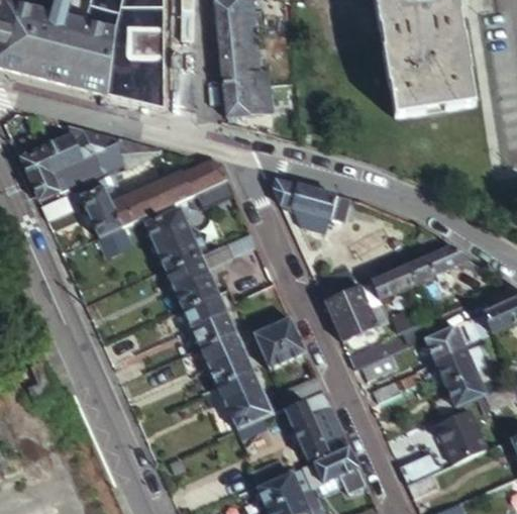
[(6,0),(3,10),(34,19),(38,6),(17,0),(6,0)]
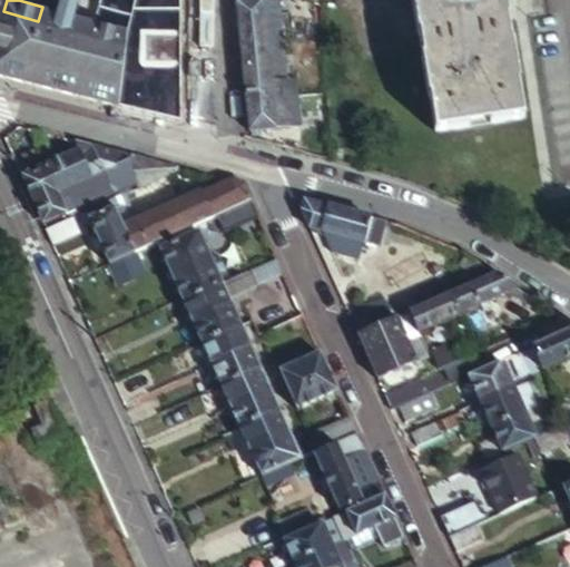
[(65,0),(62,12),(76,16),(78,0),(65,0)]
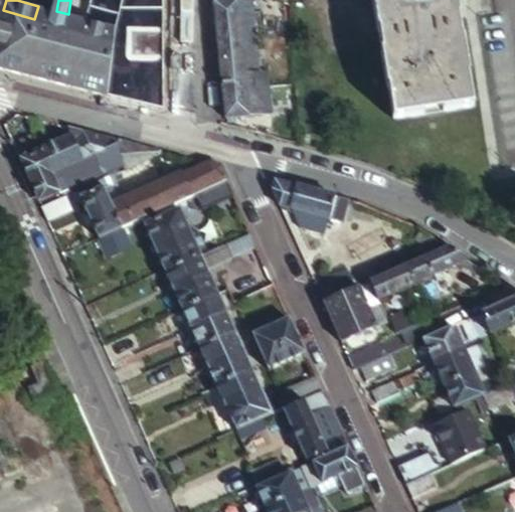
[(219,31),(250,29),(256,28),(253,0),(216,0),(219,31)]
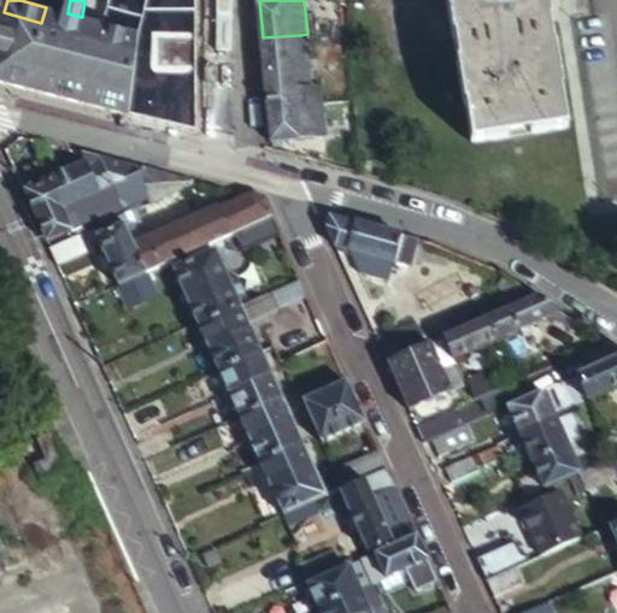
[(454,0),(463,51),(477,142),(569,128),(547,0),(454,0)]
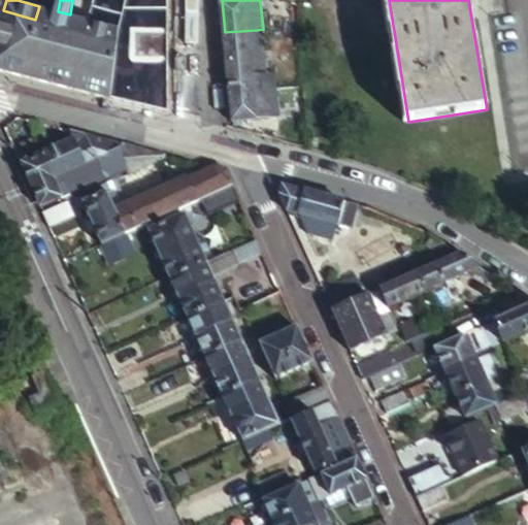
[(120,27),(70,14),(58,11),(39,6),(35,20),(3,10),(0,22),(0,66),(9,69),(110,94),(117,53),(120,27)]
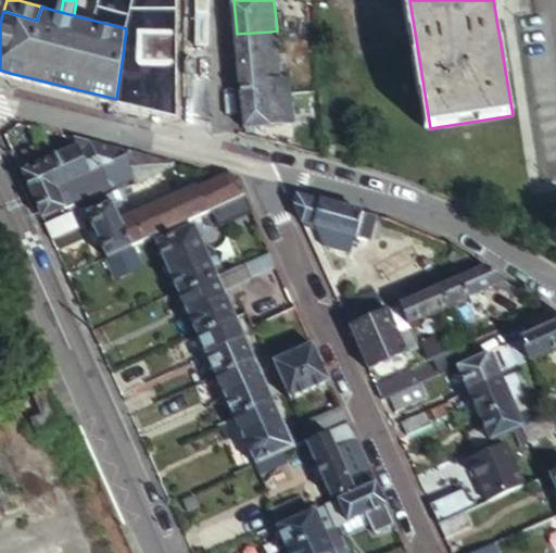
[(156,107),(177,112),(176,20),(158,14),(158,20),(128,16),(126,28),(123,55),(158,60),(156,107)]
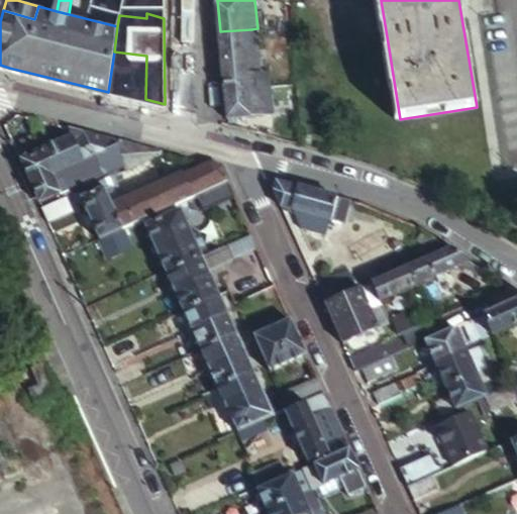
[(224,91),(271,88),(270,80),(269,68),(261,68),(257,28),(251,29),(220,31),(224,91)]
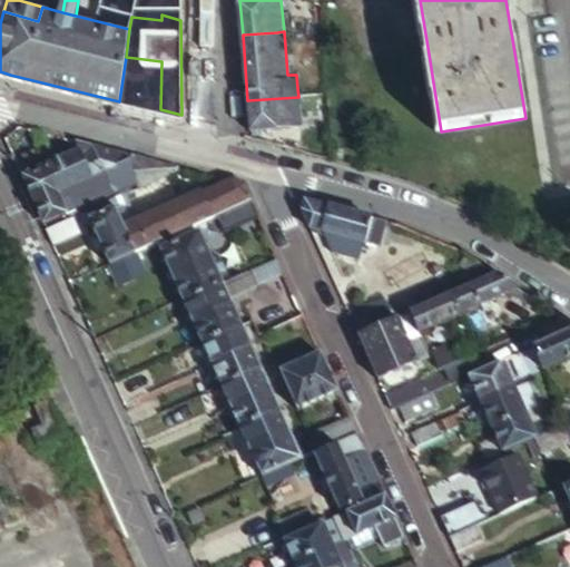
[(248,126),(300,124),(298,97),(247,100),(248,126)]
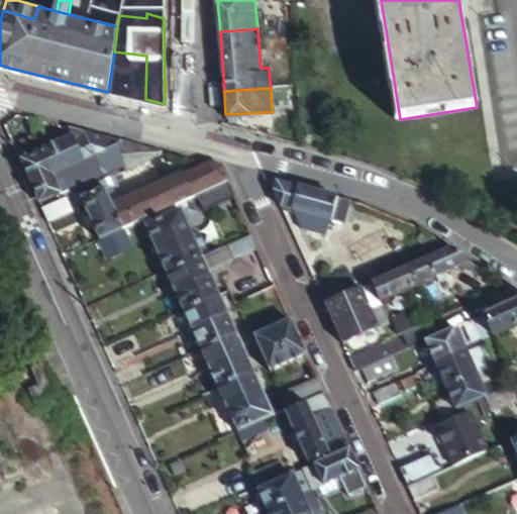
[(125,163),(115,137),(83,129),(43,147),(20,158),(39,200),(125,163)]
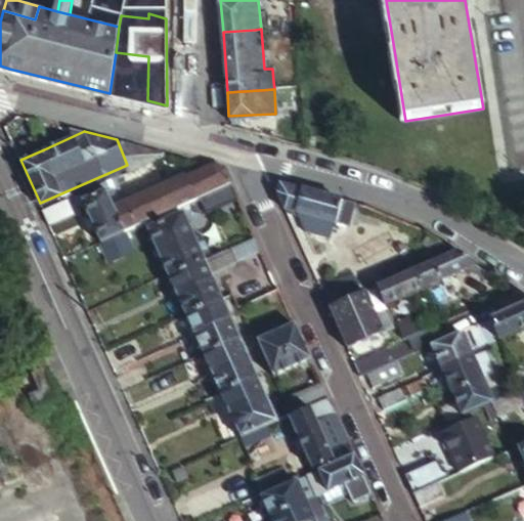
[(12,143),(20,160),(44,149),(37,133),(12,143)]
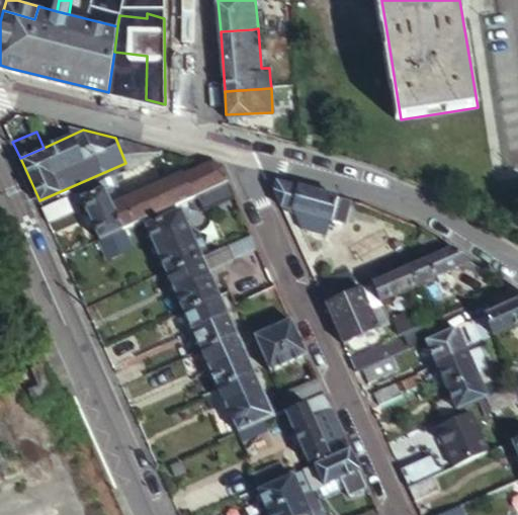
[(159,156),(159,150),(115,138),(125,163),(127,169),(159,156)]
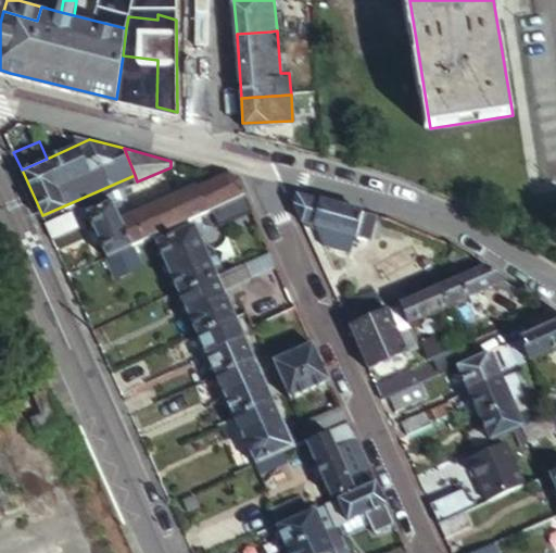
[(227,202),(244,195),(237,177),(225,175),(216,179),(227,202)]
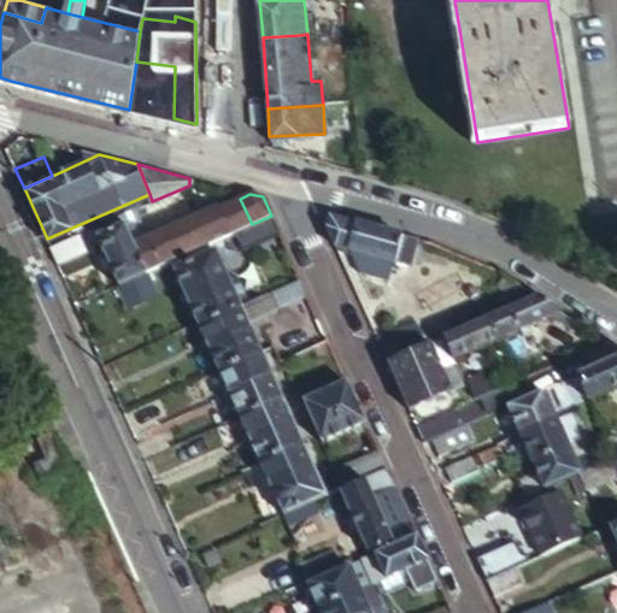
[(230,202),(242,228),(252,224),(240,199),(230,202)]
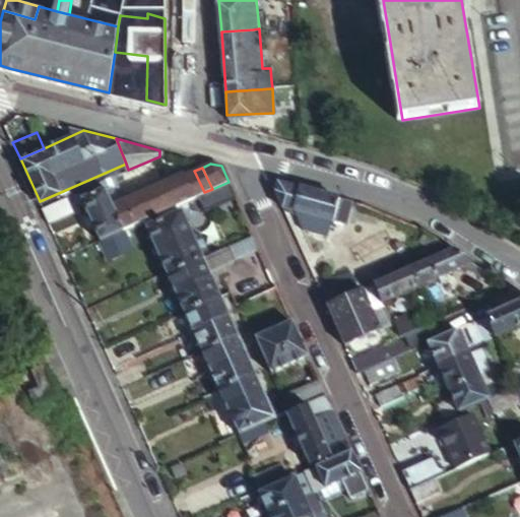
[(191,198),(197,195),(204,192),(194,171),(182,177),(191,198)]
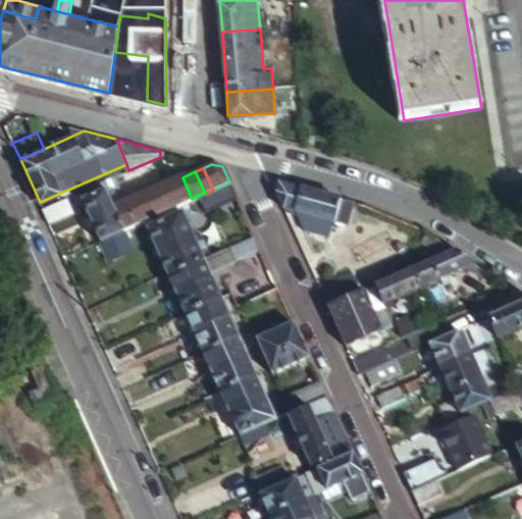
[(169,209),(192,199),(183,177),(181,174),(158,185),(169,209)]
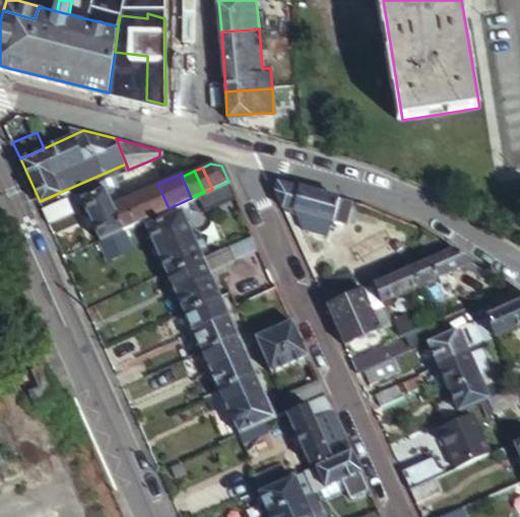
[(100,239),(133,224),(122,199),(124,198),(114,176),(106,180),(109,187),(82,199),(100,239)]
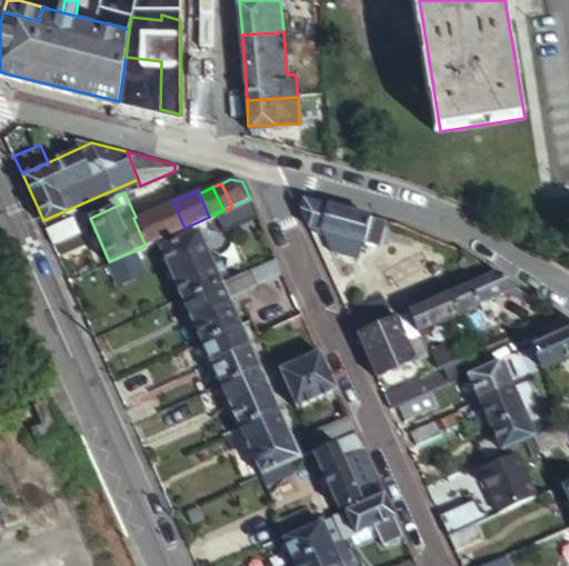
[(379,242),(386,218),(371,214),(303,197),(299,208),(308,228),(321,230),(330,252),(358,258),(362,240),(365,241),(366,239),(379,242)]
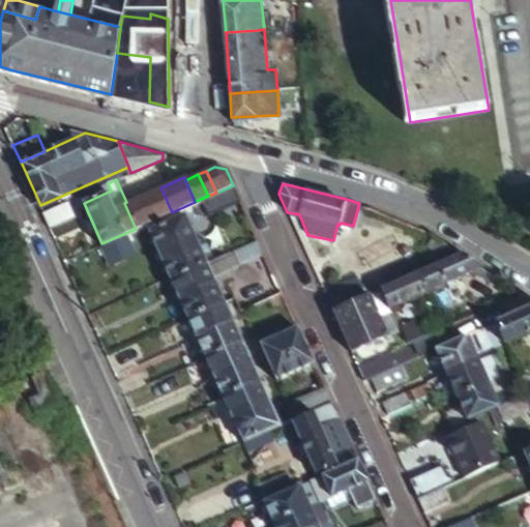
[(238,198),(233,185),(216,193),(208,196),(201,199),(207,212),(238,198)]
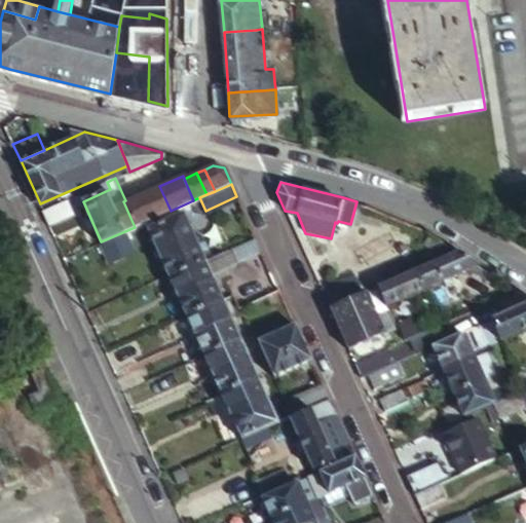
[(142,194),(152,219),(171,211),(159,186),(142,194)]
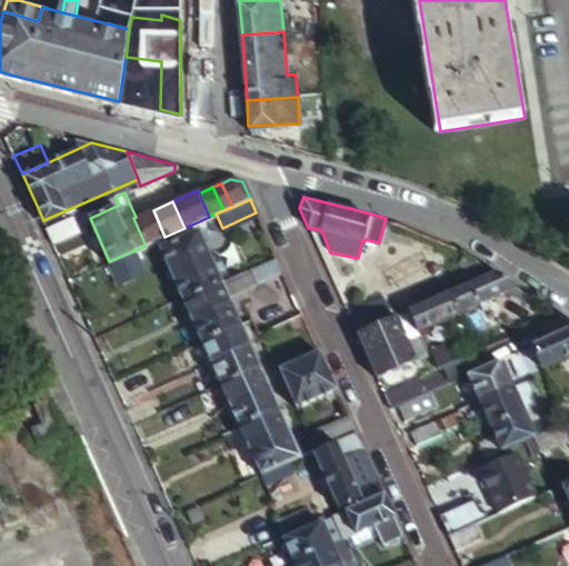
[(146,246),(165,237),(153,210),(136,217),(133,218),(146,246)]
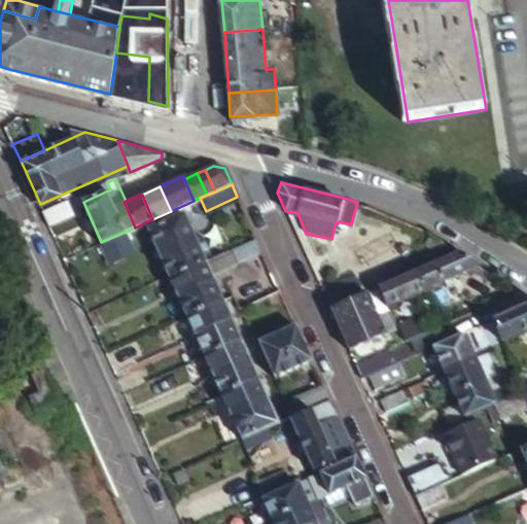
[(74,213),(68,200),(43,210),(49,224),(74,213)]
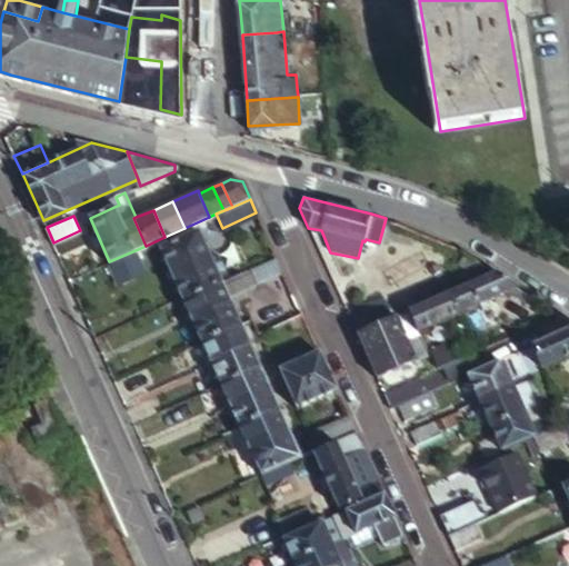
[(159,246),(181,296),(219,278),(198,229),(159,246)]
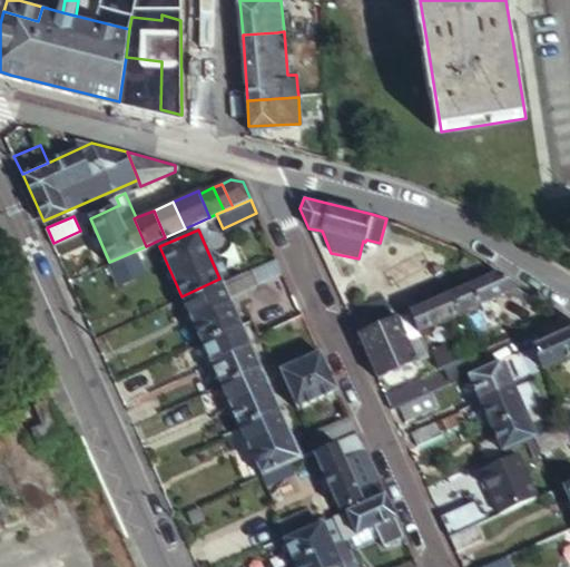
[(519,284),(500,271),(457,290),(455,291),(463,309),(519,284)]
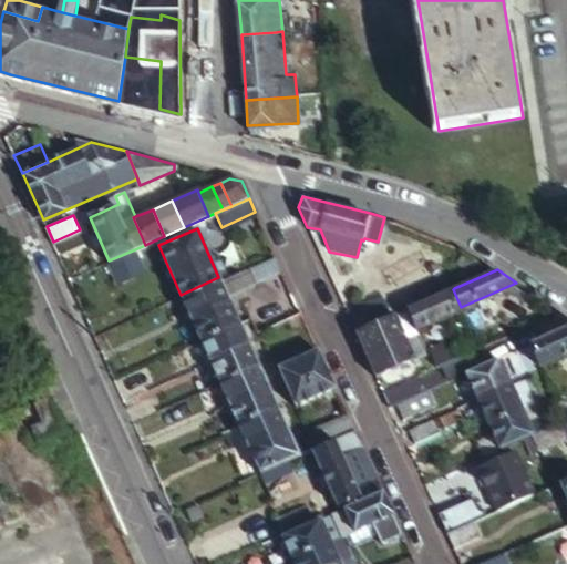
[(191,317),(228,299),(223,286),(220,280),(218,277),(181,295),(191,317)]
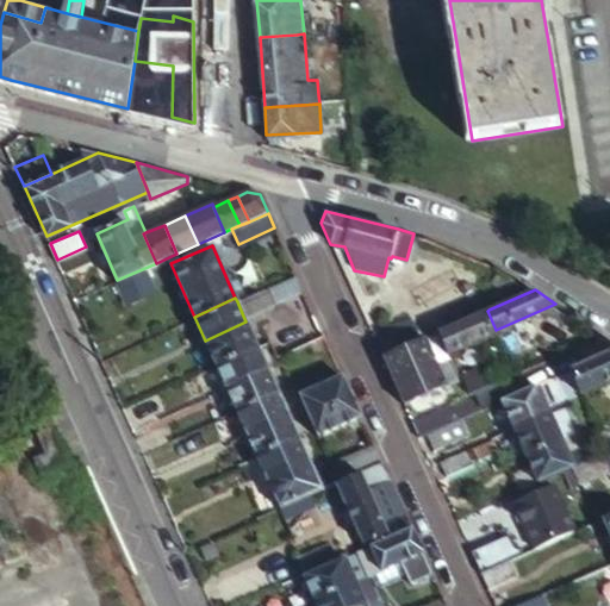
[(487,311),(439,332),(447,351),(496,330),(487,311)]
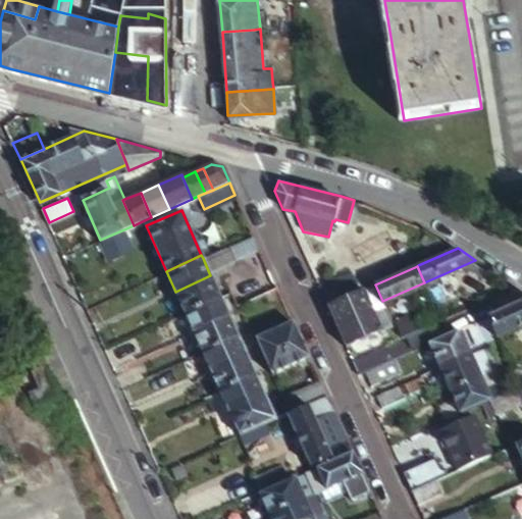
[(275,283),(268,269),(256,274),(262,289),(275,283)]
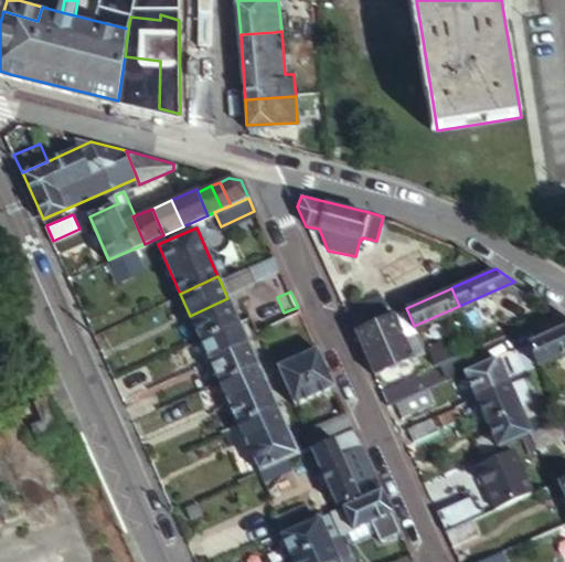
[(354,330),(388,315),(380,295),(344,310),(354,330)]
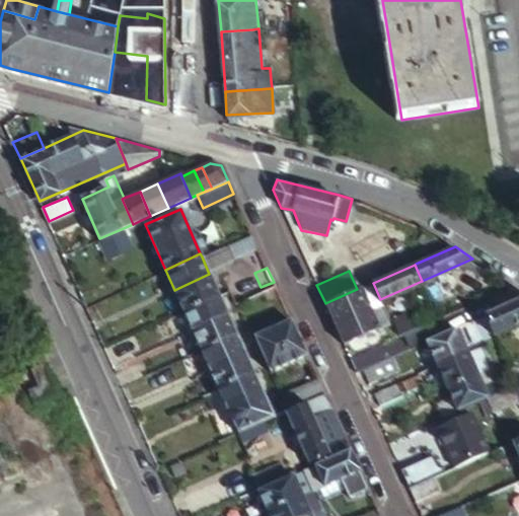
[(174,290),(184,310),(219,295),(209,274),(174,290)]
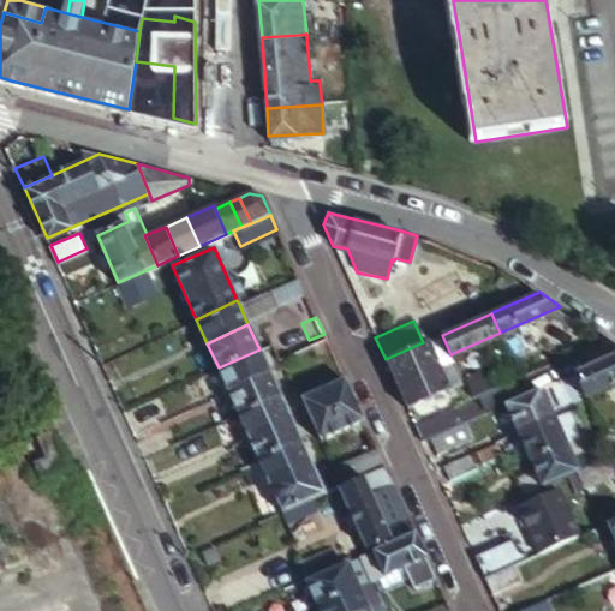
[(333,353),(324,334),(309,340),(311,346),(318,359),(333,353)]
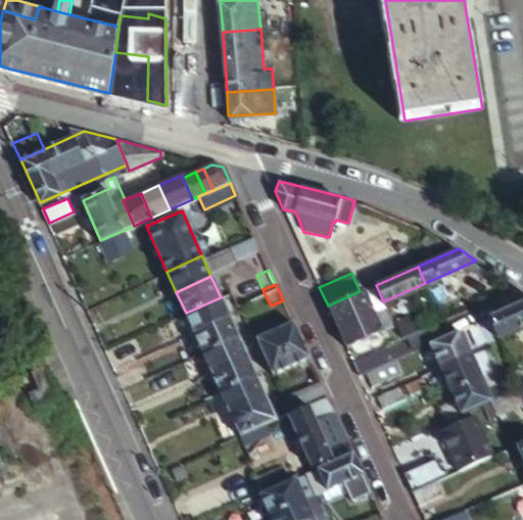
[(365,289),(360,291),(328,305),(337,327),(375,311),(365,289)]
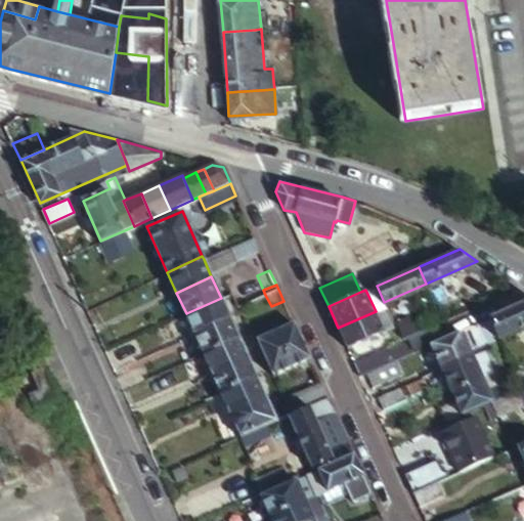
[(195,334),(230,318),(221,298),(186,313),(195,334)]
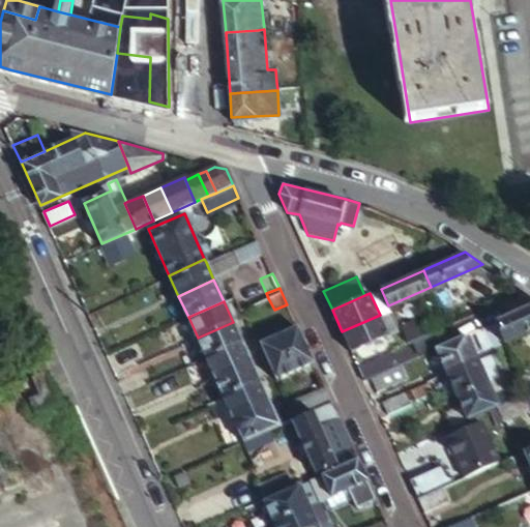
[(529,304),(498,319),(507,340),(529,329),(529,304)]
